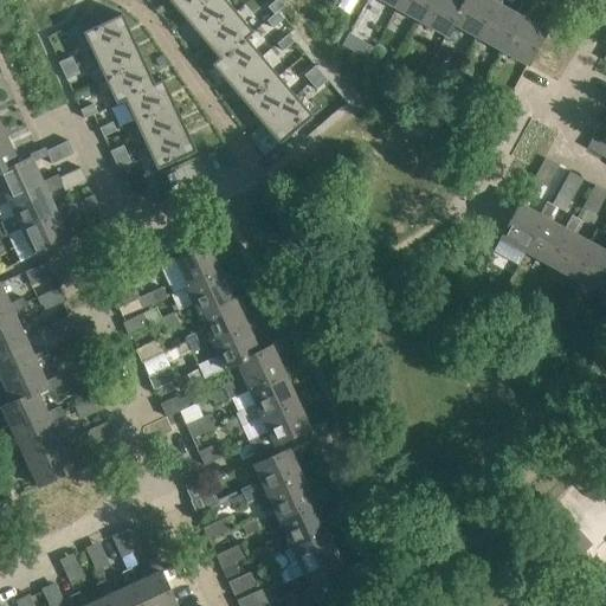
[(171,0),(169,1),(186,20),(210,0),(171,0)]
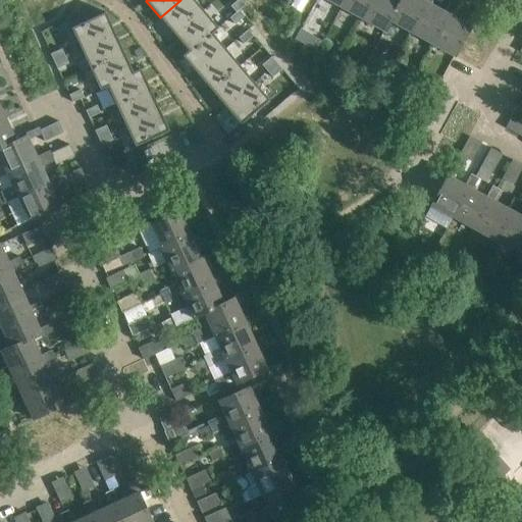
[(195,0),(180,0),(160,17),(174,35),(203,10),(195,0)]
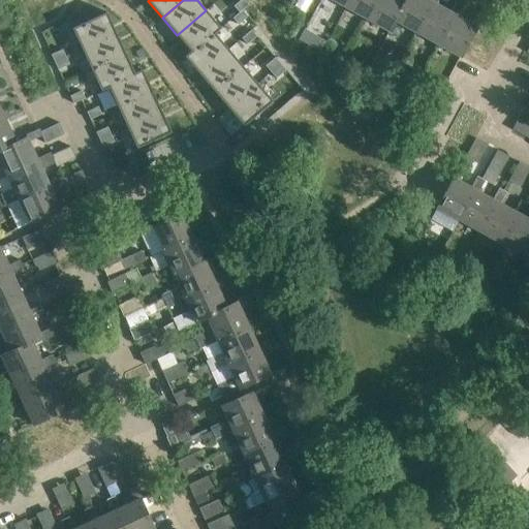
[(245,0),(240,0),(234,6),(239,12),(243,9),(249,4),(245,0)]
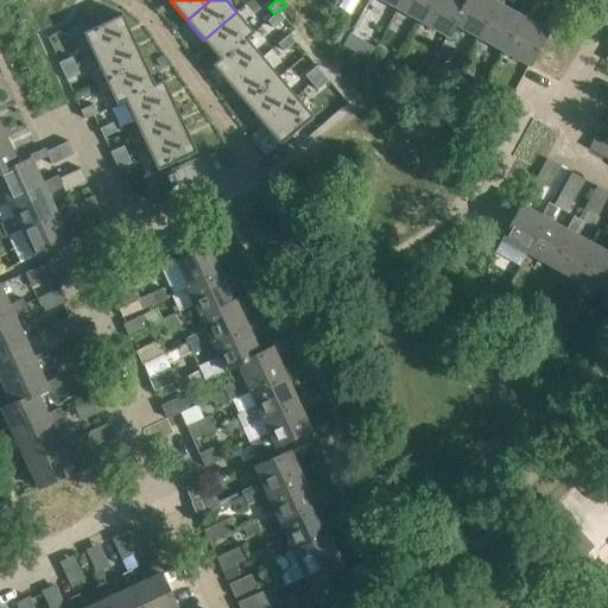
[(381,0),(400,10),(405,0),(381,0)]
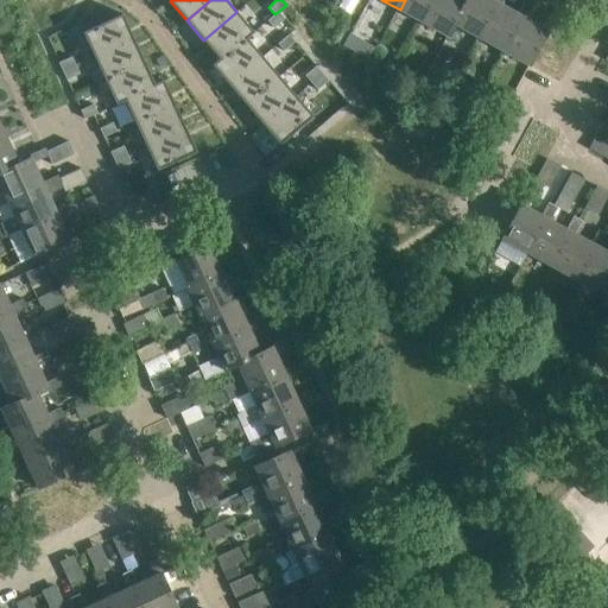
[(405,0),(400,10),(425,24),(438,0),(405,0)]
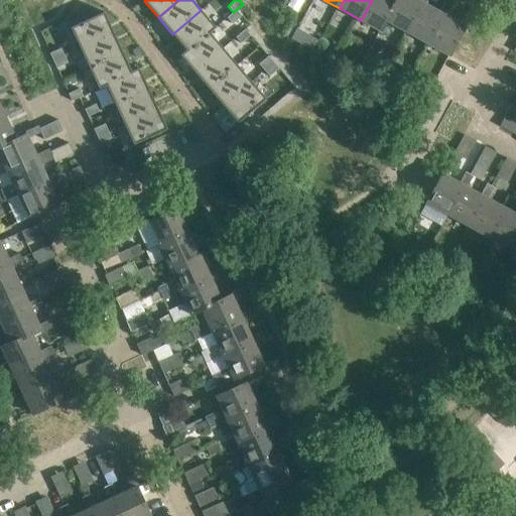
[(385,20),(395,0),(394,0),(372,0),(361,20),(380,30),(385,20)]
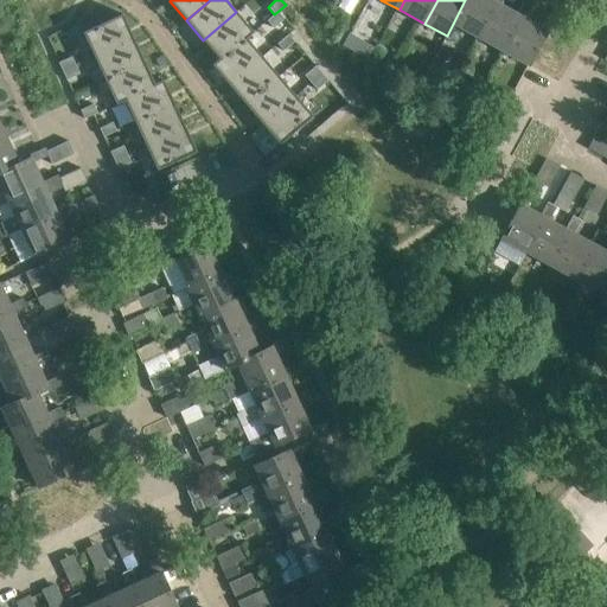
[(498,2),(500,5),(503,0),(465,0),(453,24),(479,38),(498,2)]
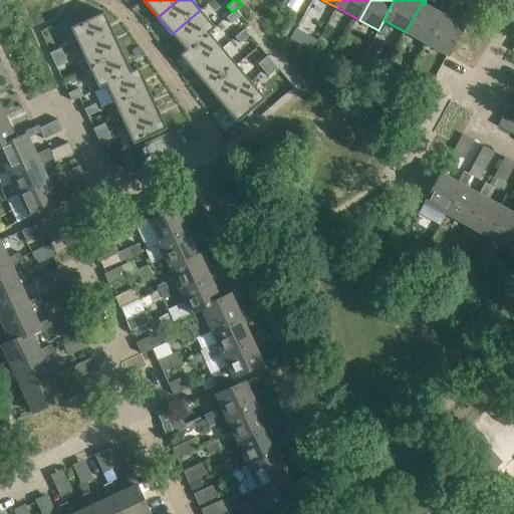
[(443,14),(446,15),(452,4),(444,0),(438,11),(424,4),(422,2),(406,32),(427,44),(443,14)]
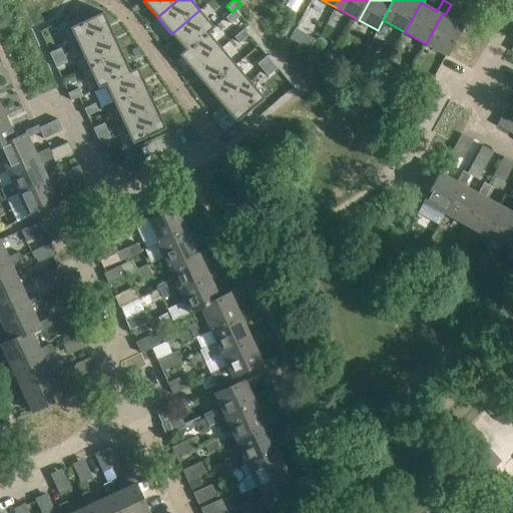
[(231,12),(225,17),(231,24),(240,16),(235,9),(231,12)]
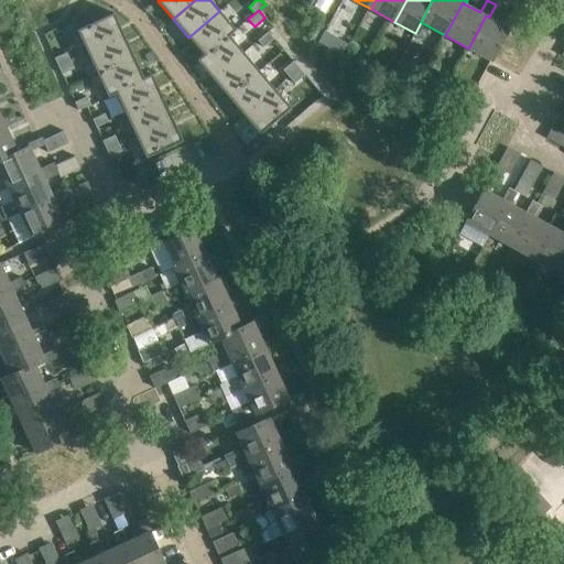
[(219,11),(188,38),(204,54),(204,55),(228,34),(235,29),(219,11)]
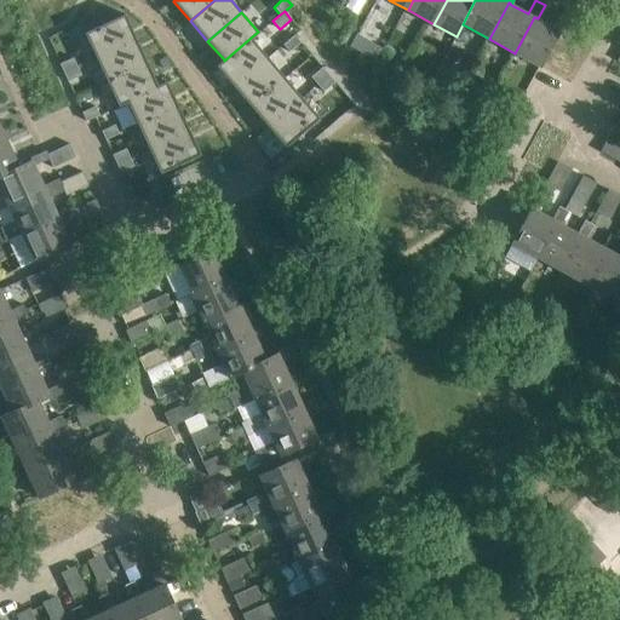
[(125,15),(85,33),(96,58),(137,39),(125,15)]
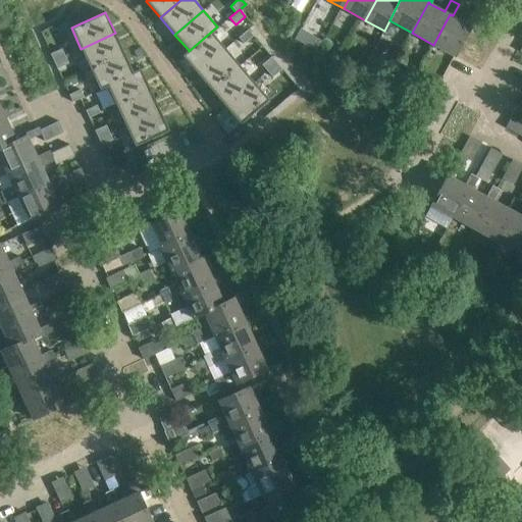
[(480,16),(477,14),(472,12),(466,23),(453,15),(450,14),(433,45),(455,56),(470,27),(473,29),(480,16)]
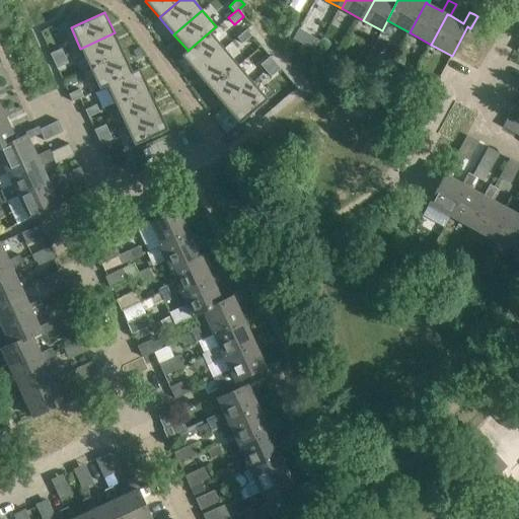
[(246,29),(237,38),(242,44),(252,35),(246,29)]
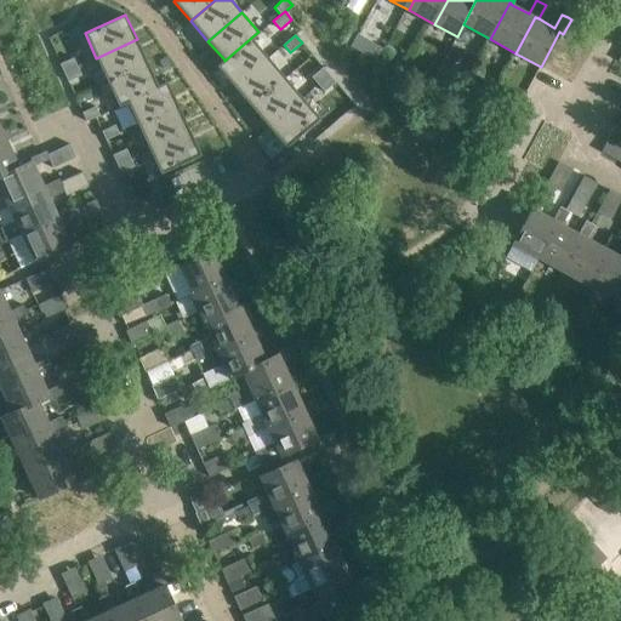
[(224,60),(217,67),(234,87),(268,58),(251,38),(224,61),(224,60)]
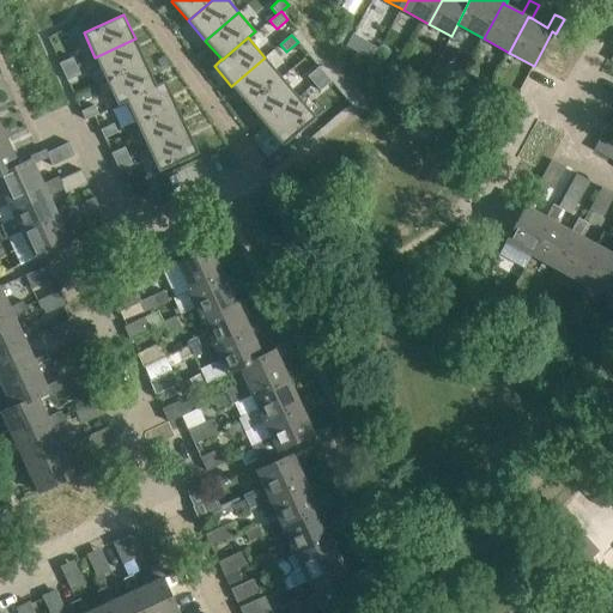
[(135,38),(95,58),(105,80),(146,62),(135,38)]
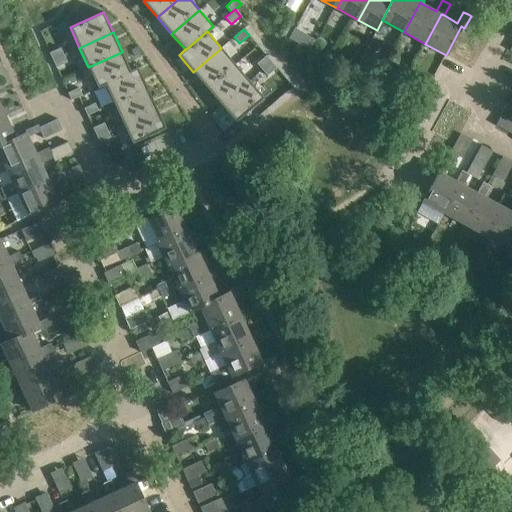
[(61,47),(50,53),(53,60),(64,55),(61,47)]
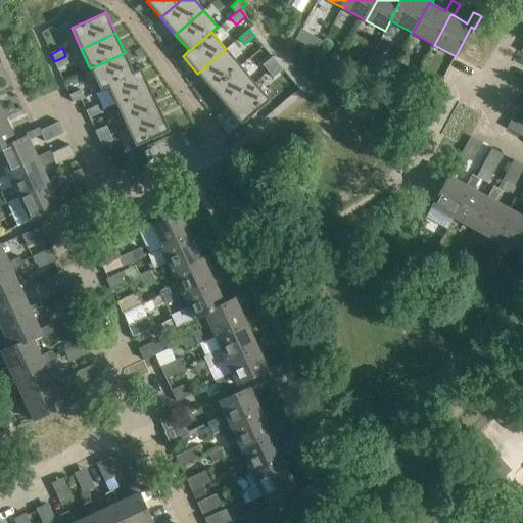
[(226,49),(197,74),(211,90),(240,65),(226,49)]
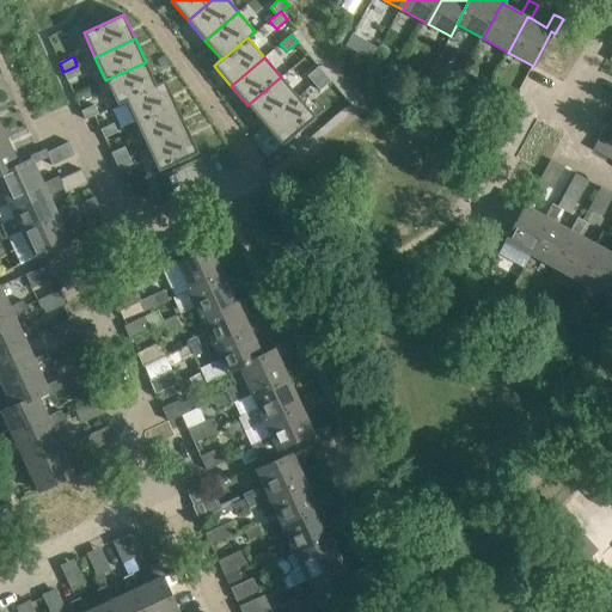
[(146,62),(105,80),(116,104),(126,101),(157,86),(146,62)]
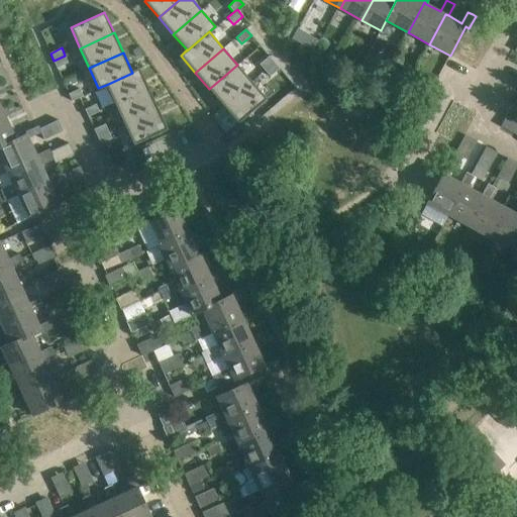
[(65,56),(54,61),(57,68),(69,63),(65,56)]
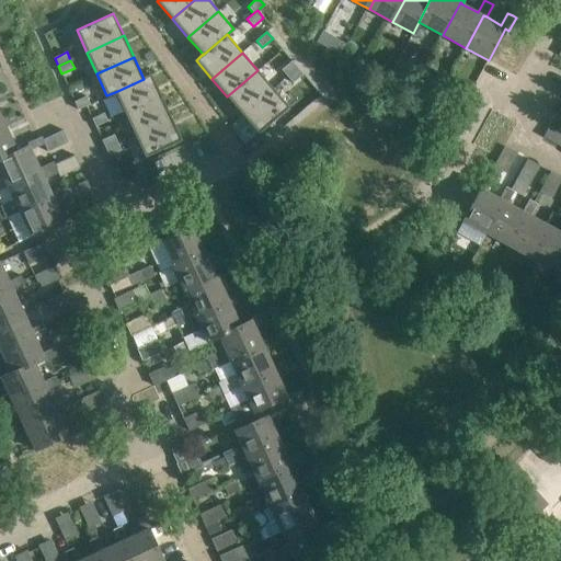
[(292,60),(282,69),(287,77),(298,68),(292,60)]
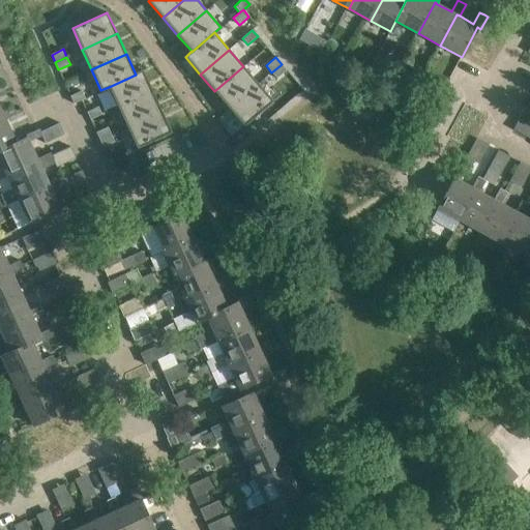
[(282,64),(271,72),(277,79),(287,70),(282,64)]
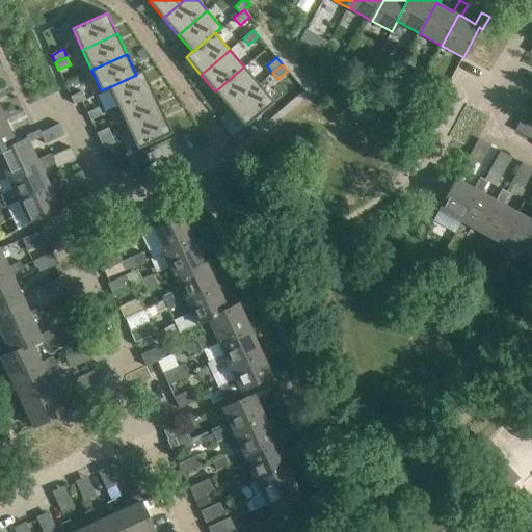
[(244,67),(215,91),(230,109),(259,84),(244,67)]
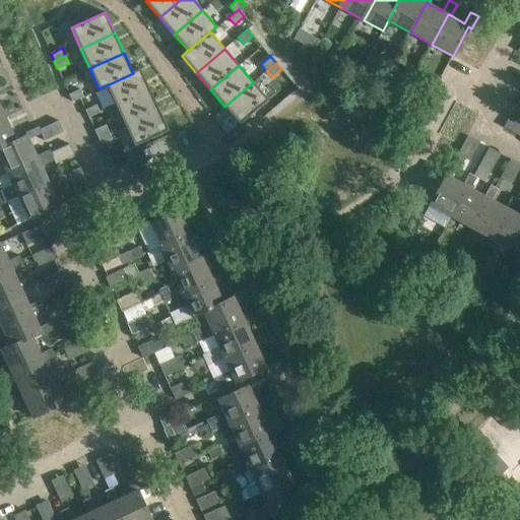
[(133,73),(107,85),(109,90),(112,96),(116,105),(149,89),(140,69),(133,73)]
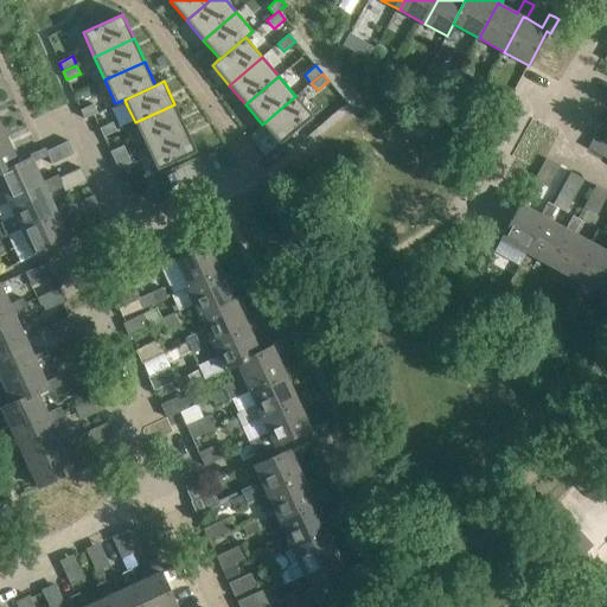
[(295,96),(262,125),(280,145),(313,116),(295,96)]
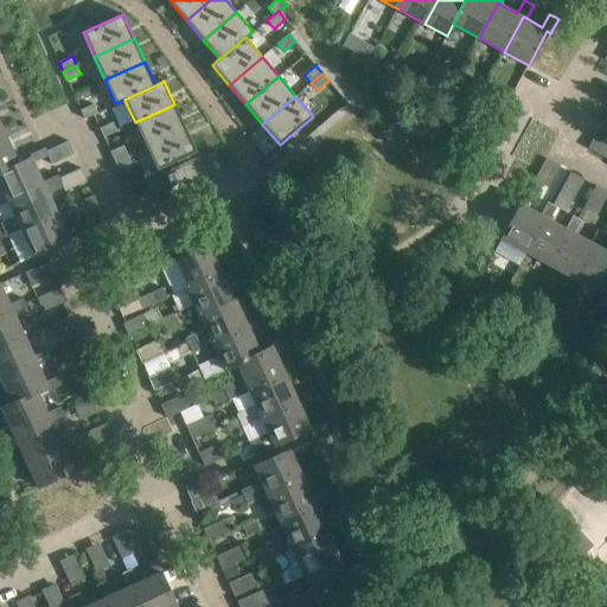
[(94,103),(81,109),(85,119),(98,113),(94,103)]
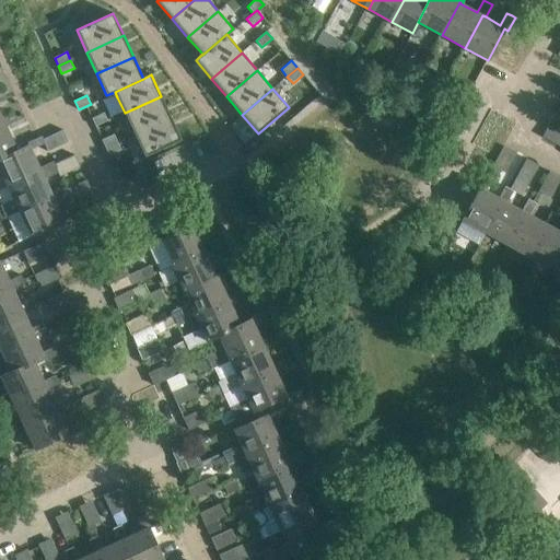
[(161,96),(125,113),(135,135),(171,117),(161,96)]
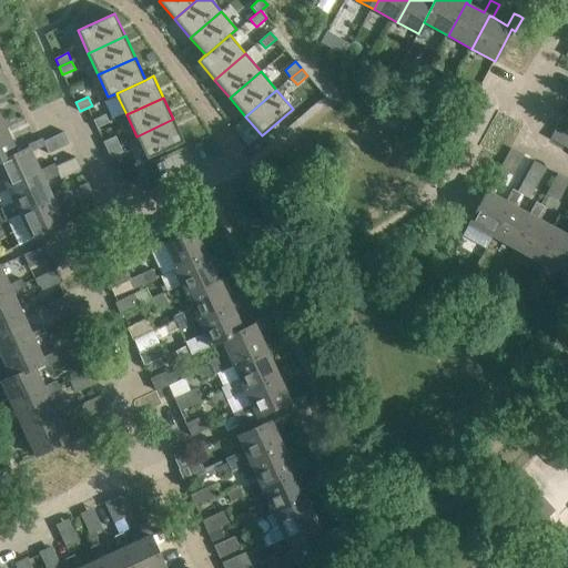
[(105,114),(93,120),(98,128),(110,122),(105,114)]
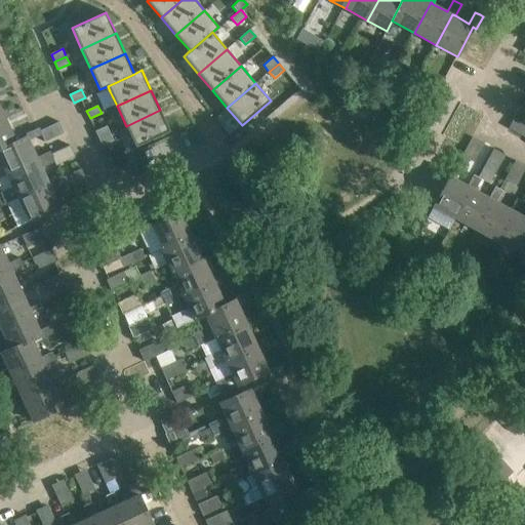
[(160,110),(126,126),(135,147),(170,131),(160,110)]
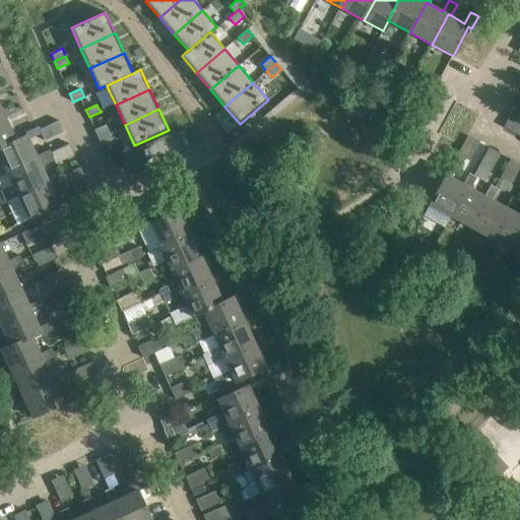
[(0,147),(16,140),(15,139),(5,117),(0,119),(0,147)]
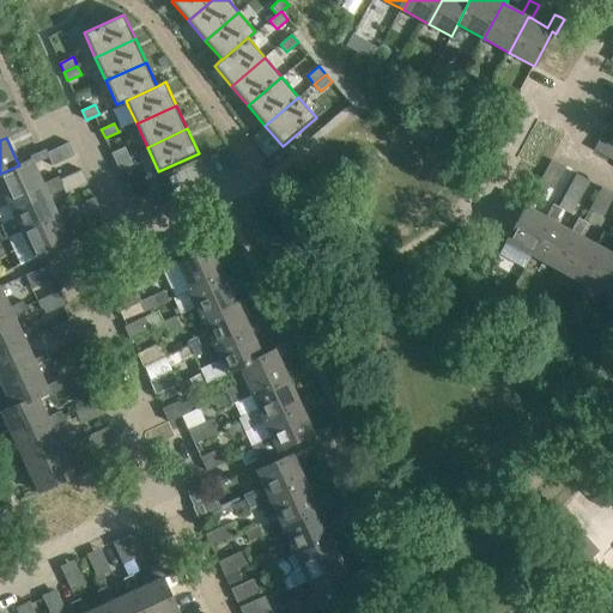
[(125,146),(111,152),(116,162),(129,156),(125,146)]
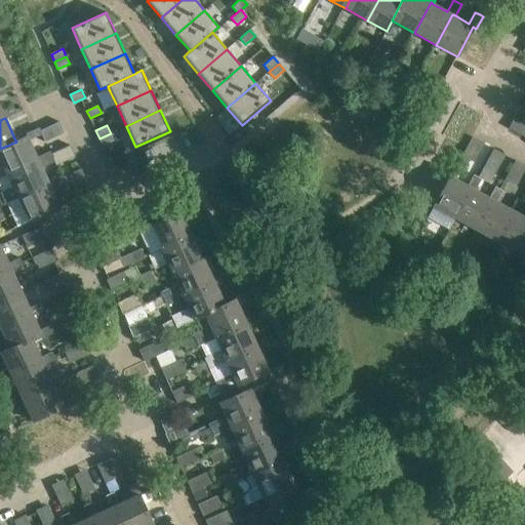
[(42,133),(41,130),(39,127),(26,133),(27,135),(15,140),(16,142),(0,149),(0,158),(7,174),(38,160),(37,157),(29,140),(42,133)]
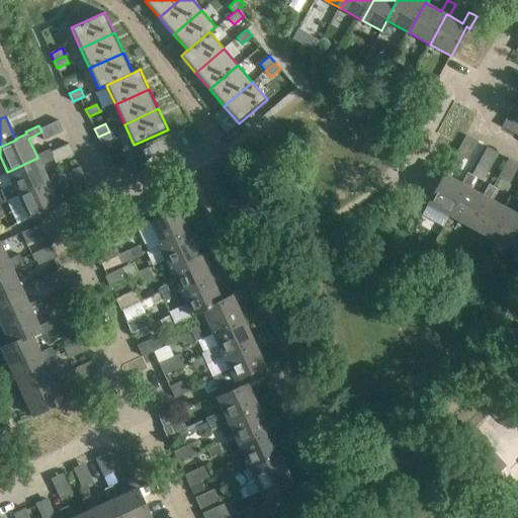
[(109,132),(98,137),(101,144),(112,139),(109,132)]
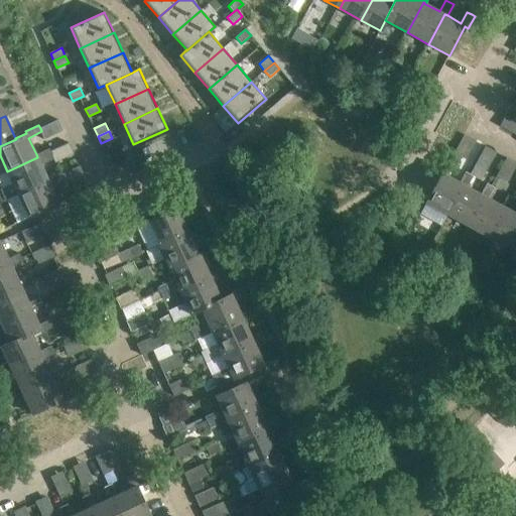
[(48,180),(46,177),(39,160),(52,154),(49,148),(36,154),(37,157),(7,171),(13,183),(1,188),(2,191),(0,192),(0,202),(7,200),(48,180)]
